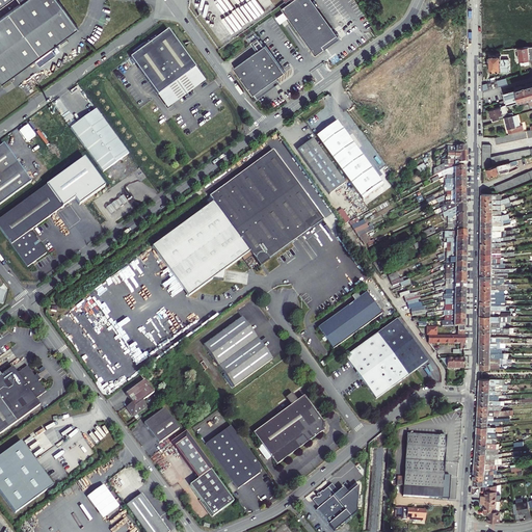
[(0,0),(0,7),(9,0),(18,0),(21,3),(0,18),(0,82),(2,85),(78,29),(65,11),(56,0),(0,0)]
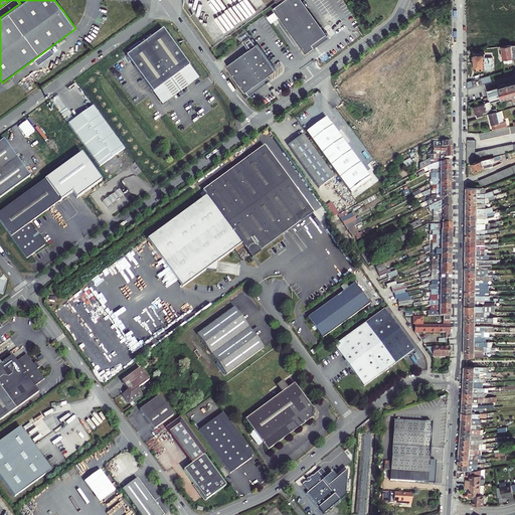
[(228,12),(237,25),(259,11),(250,0),(242,0),(237,4),(240,9),(235,12),(232,14),(230,10),(228,12)]
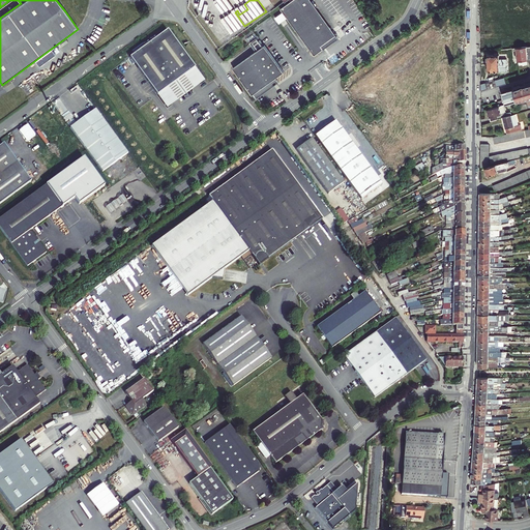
[(287,19),(311,51),(313,54),(314,56),(320,52),(323,50),(321,47),(335,36),(335,35),(310,0),(293,0),(292,1),(289,3),(281,9),(283,12),(285,16),(287,19)]
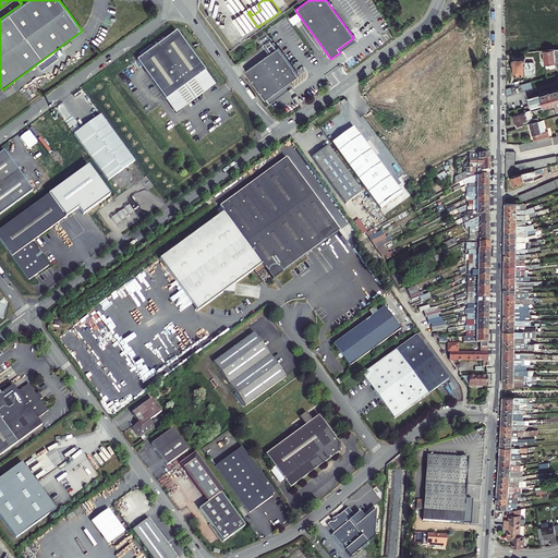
[(290,19),(292,23),(300,16),(298,13),(290,19)]
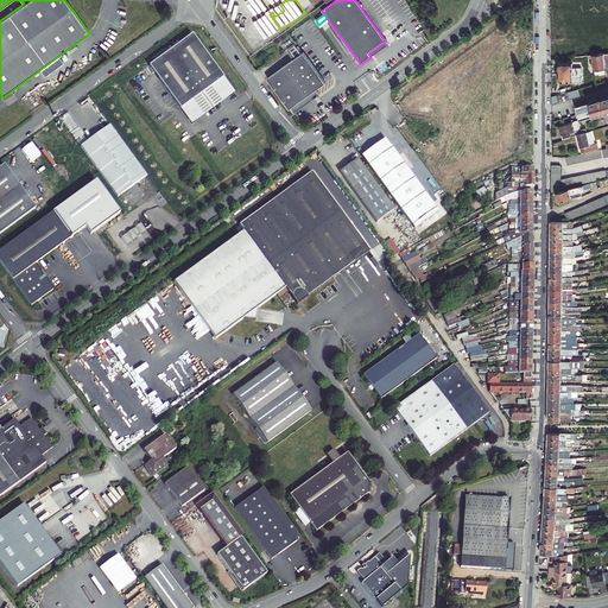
[(192,35),(149,67),(181,109),(223,78),(192,35)]
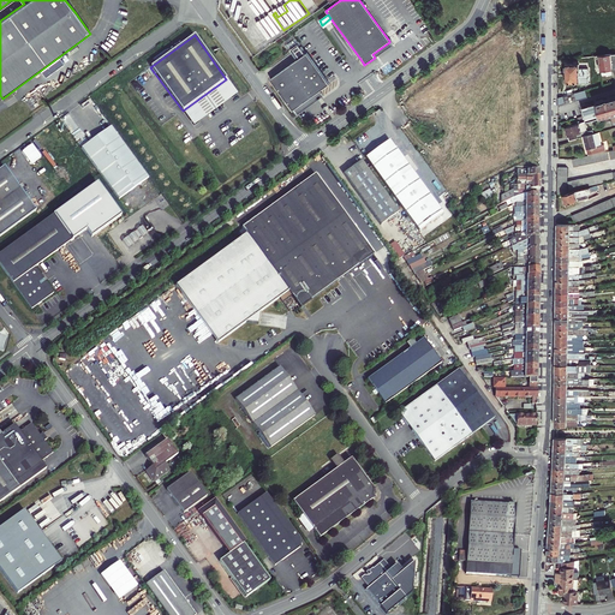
[(372,54),(375,58),(392,45),(389,42),(372,54)]
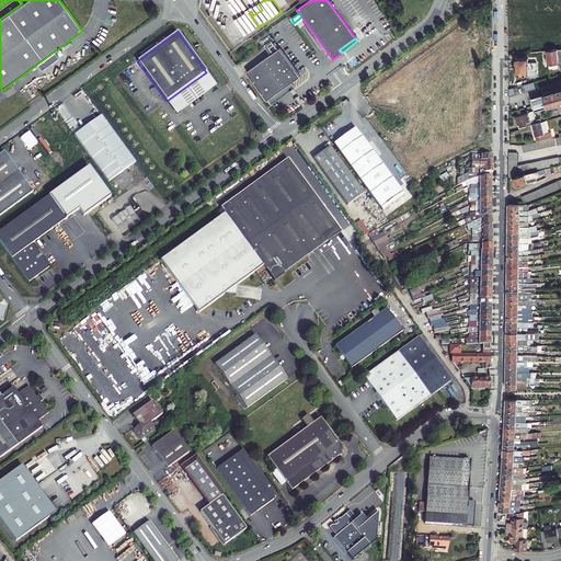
[(271,55),(247,72),(260,91),(265,99),(278,89),(281,91),(292,83),(295,81),(300,77),(279,48),(278,49),(272,41),(265,45),(271,55)]
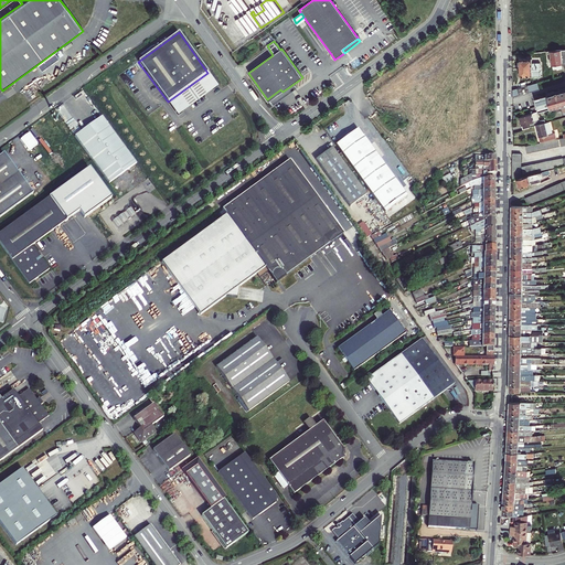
[(564,49),(563,49),(555,50),(546,51),(548,64),(552,63),(552,64),(563,63),(563,62),(564,61),(564,49)]
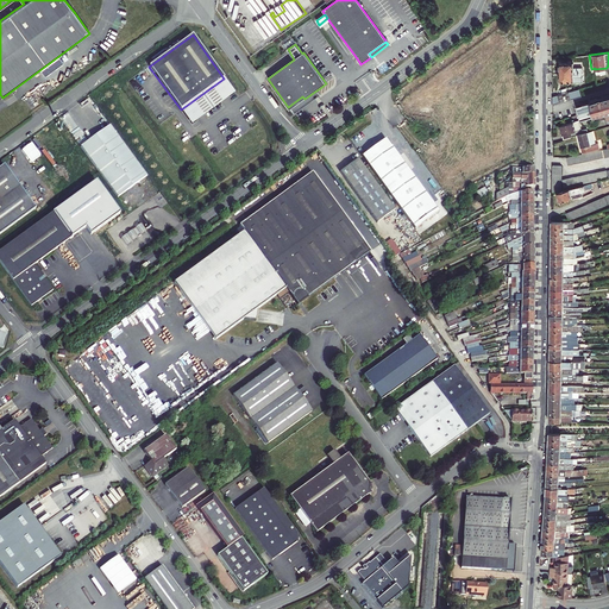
[(560,63),(560,73),(582,71),(582,67),(575,67),(573,68),(573,63),(572,63),(572,62),(567,62),(567,63),(560,63)]
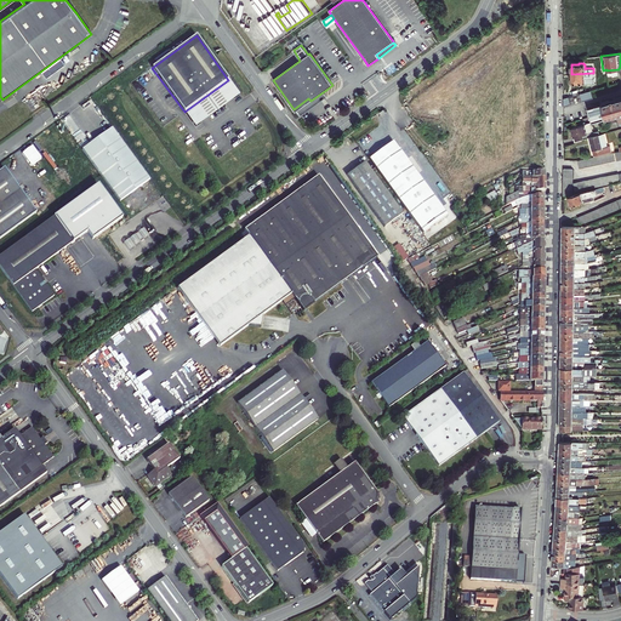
[(593,73),(571,74),(571,83),(579,83),(579,84),(584,85),(584,83),(585,83),(585,80),(593,80),(593,73)]
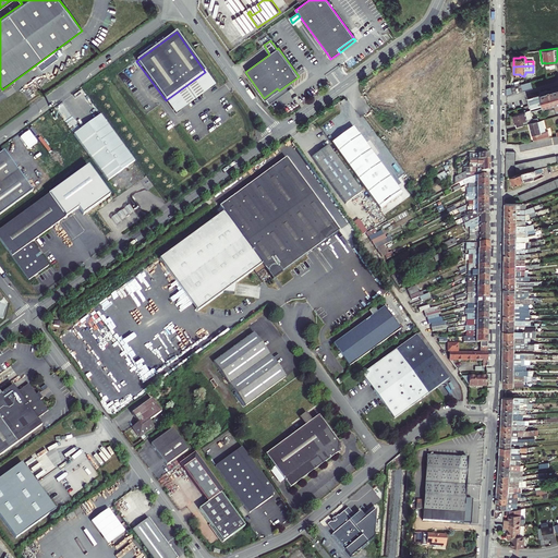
[(205,72),(166,100),(176,114),(215,85),(205,72)]
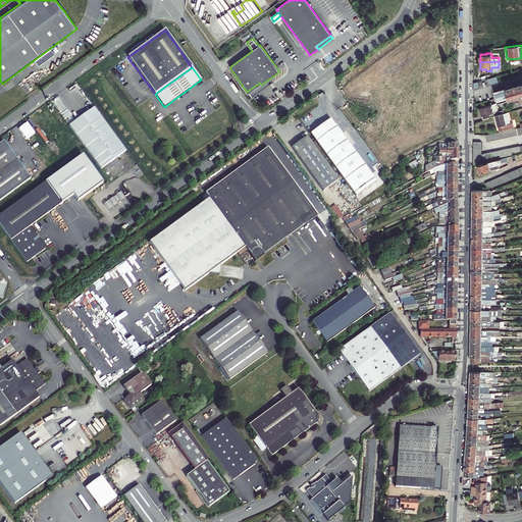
[(497,75),(487,79),(489,85),(499,82),(497,75)]
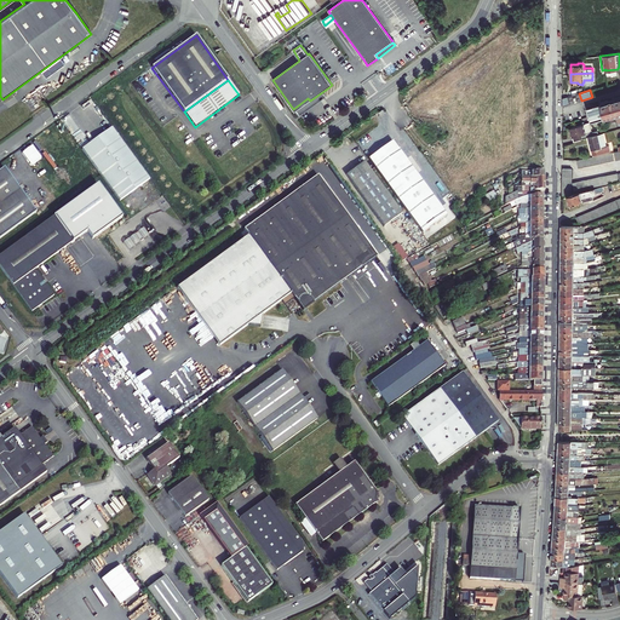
[(310,101),(297,110),(300,115),(326,97),(322,92),(310,101)]
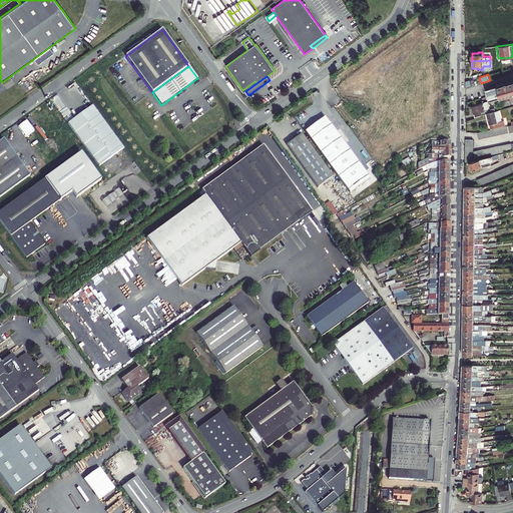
[(254,81),(242,90),(243,92),(257,83),(254,81)]
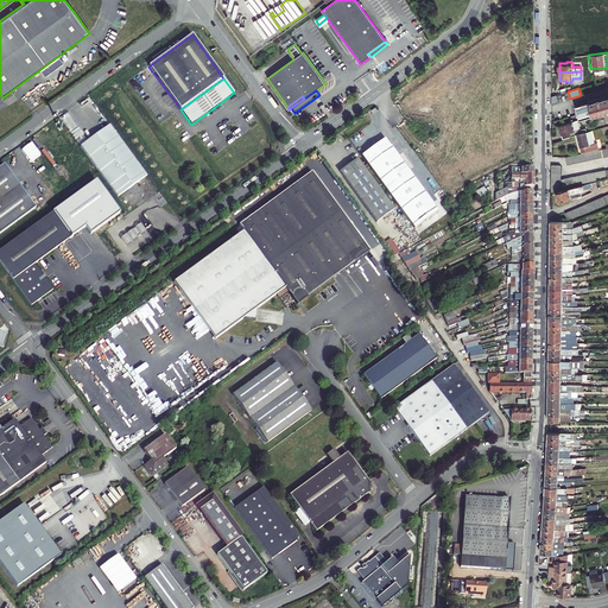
[(607,96),(576,106),(580,120),(607,112),(607,96)]
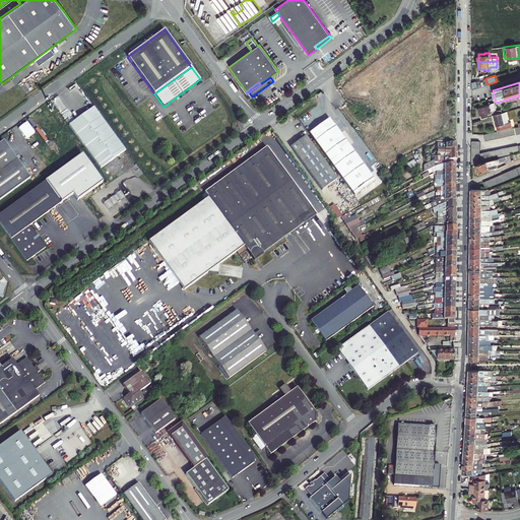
[(519,105),(519,96),(508,101),(511,108),(519,105)]
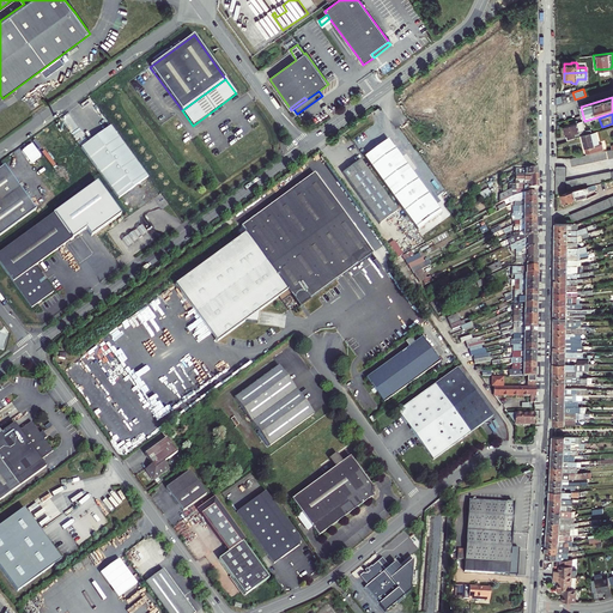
[(582,135),(592,132),(590,129),(580,132),(577,123),(564,127),(568,140),(576,138),(576,137),(582,135)]
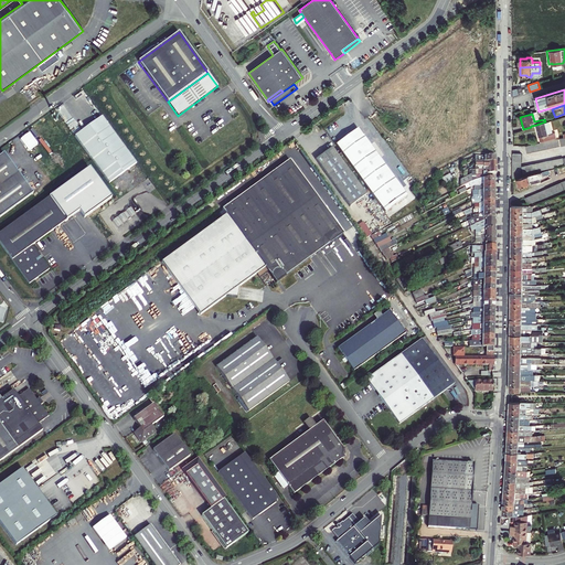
[(102,116),(74,136),(91,160),(108,183),(136,163),(102,116)]
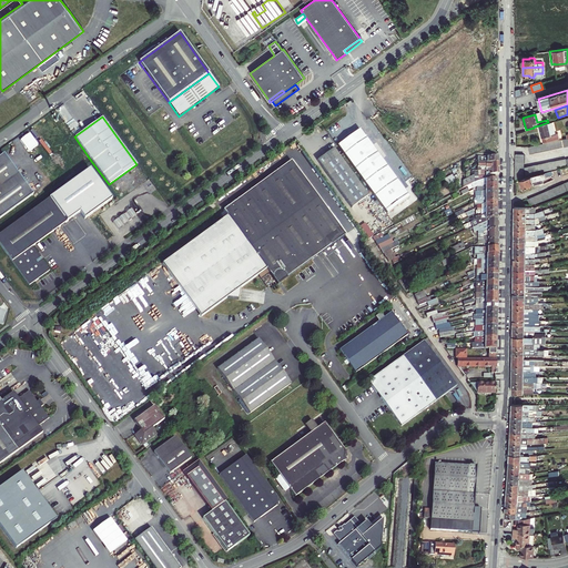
[(548,122),(539,125),(543,138),(544,142),(560,138),(558,132),(556,133),(553,121),(548,122)]
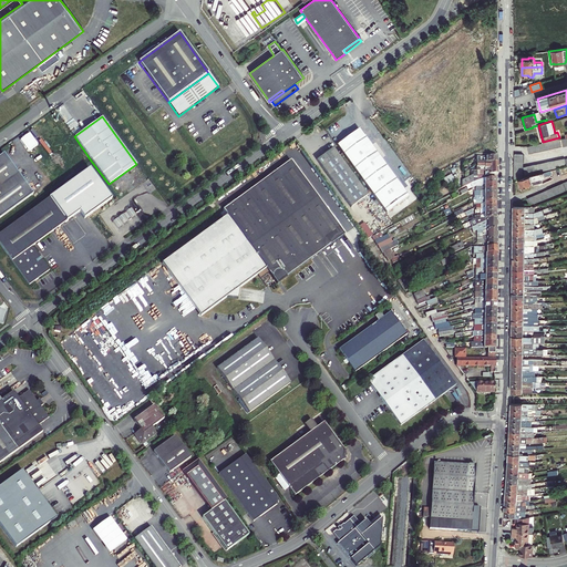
[(359,129),(337,145),(387,213),(409,196),(359,129)]
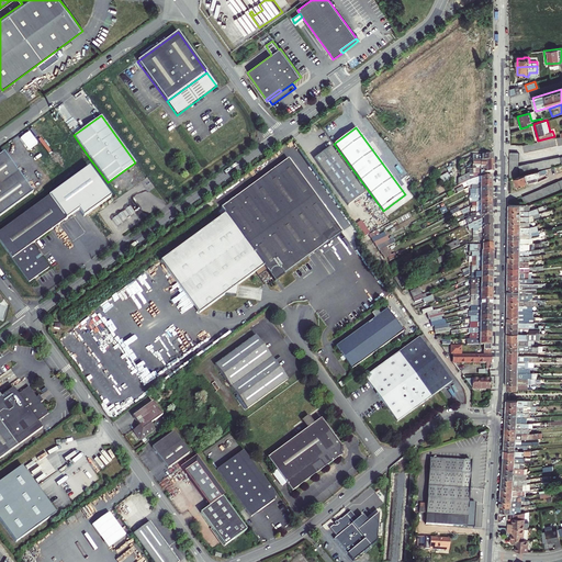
[(555,138),(523,145),(525,152),(557,145),(555,138)]
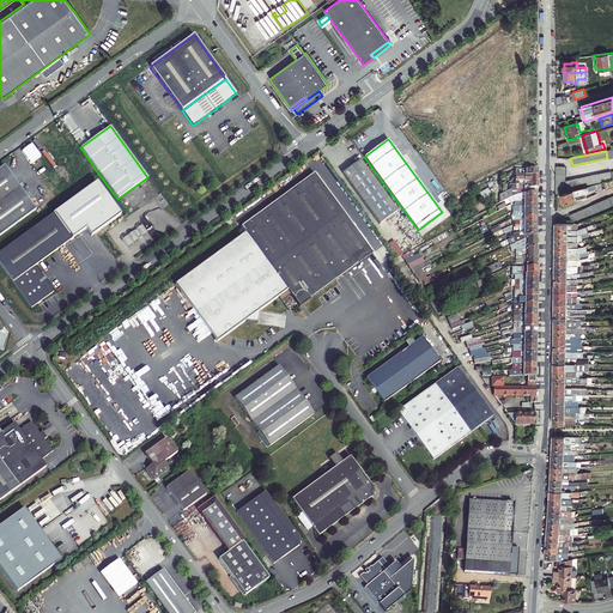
[(360,159),(343,174),(381,224),(399,211),(360,159)]
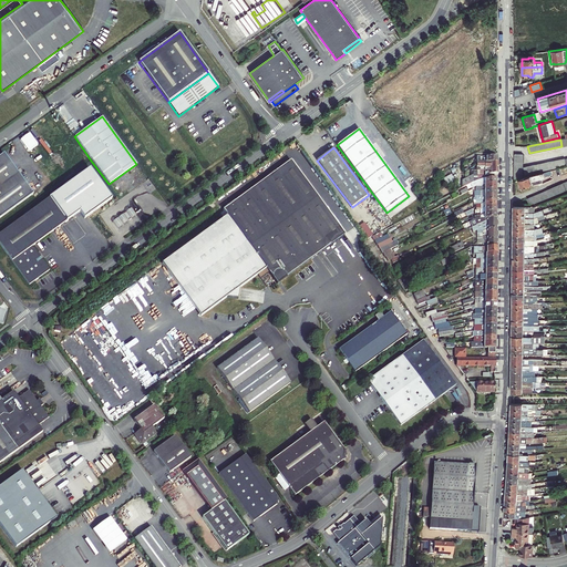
[(3,154),(0,156),(0,217),(33,194),(3,154)]
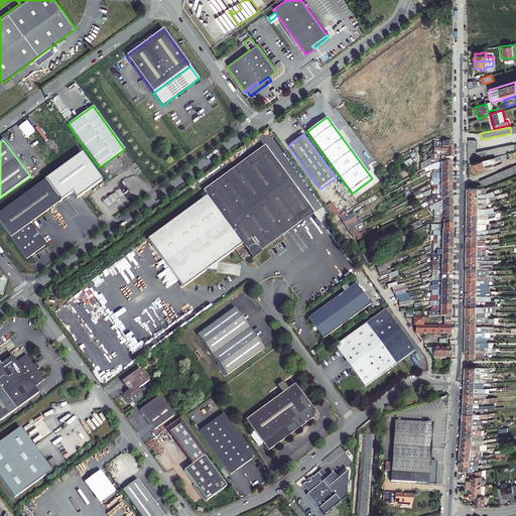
[(513,144),(477,151),(478,158),(515,150),(513,144)]
